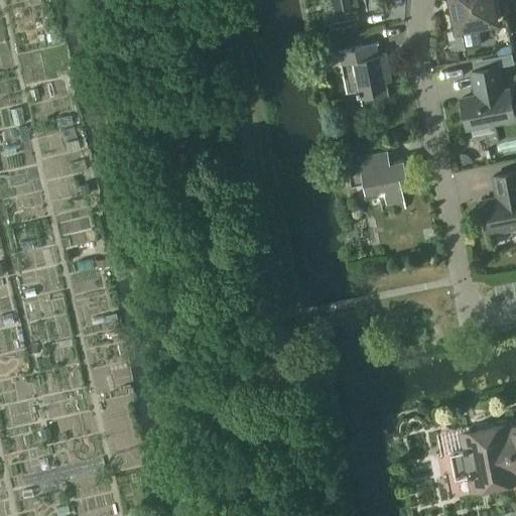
[(452,0),(453,1),(455,1),(457,11),(455,11),(458,27),(463,26),(466,46),(482,43),(478,26),(489,24),(491,21),(496,20),(495,15),(497,12),(495,1),(492,0),(452,0)]
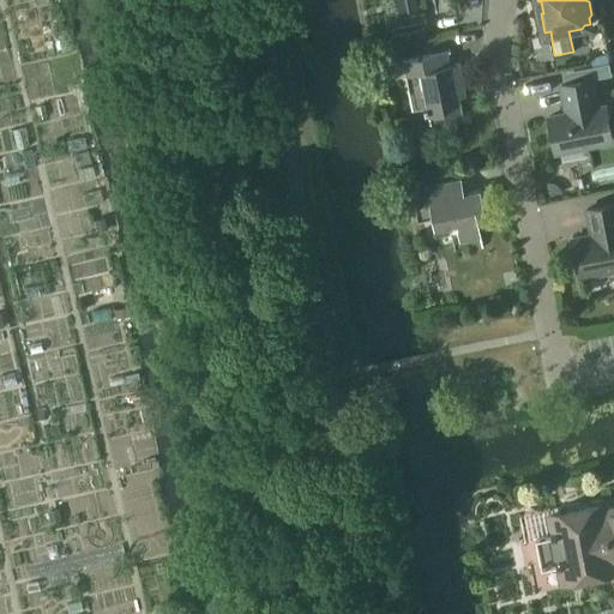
[(451,49),(404,59),(414,109),(425,107),(426,110),(428,110),(431,122),(464,115),(457,83),(464,82),(461,62),(453,64),(451,49)]
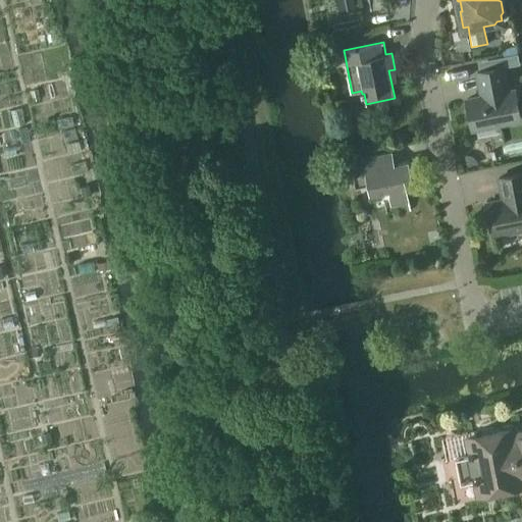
[(517,53),(505,56),(507,65),(519,63),(517,53)]
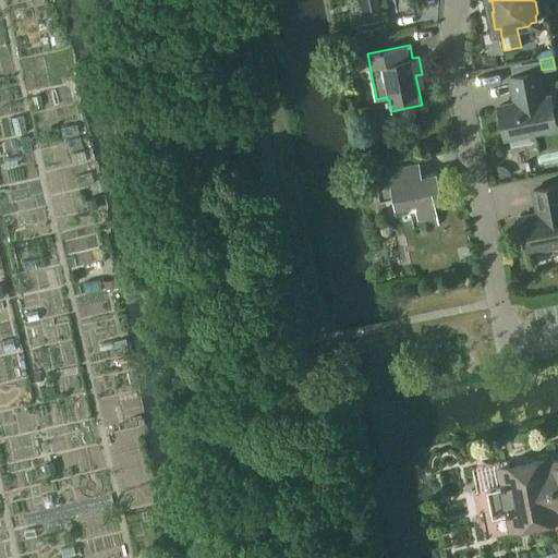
[(537,71),(516,75),(510,76),(514,96),(517,95),(518,101),(499,106),(506,137),(557,126),(550,95),(543,96),(537,71)]
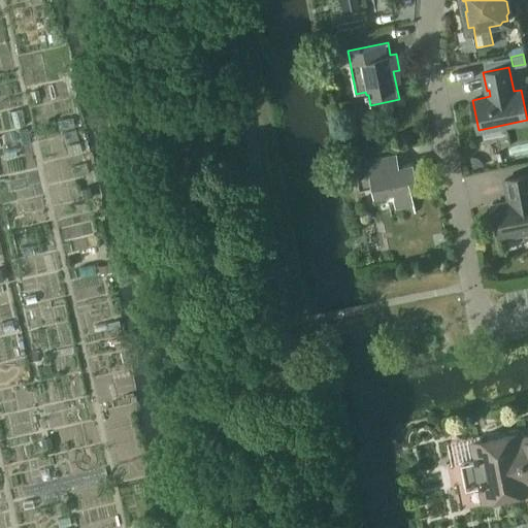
[(397,152),(355,160),(360,188),(372,186),(374,198),(390,195),(390,196),(394,196),(396,206),(414,203),(411,191),(419,190),(414,162),(399,164),(397,152)]
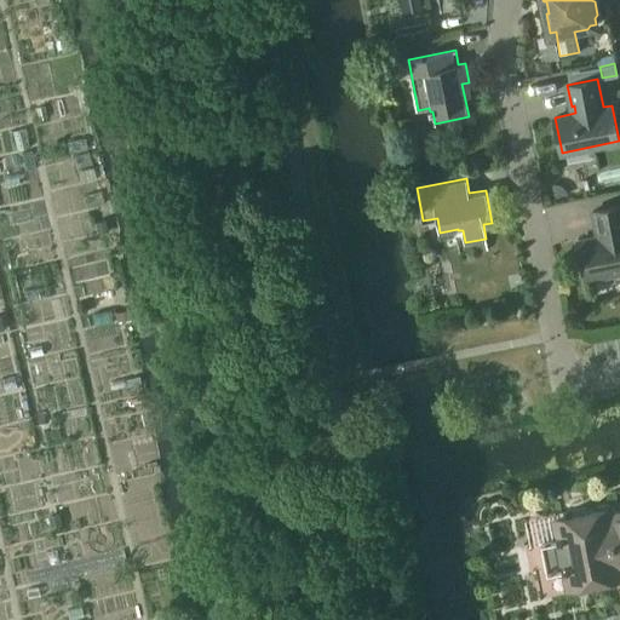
[(619,205),(593,211),(596,227),(598,227),(601,236),(578,240),(586,280),(619,271),(619,205)]
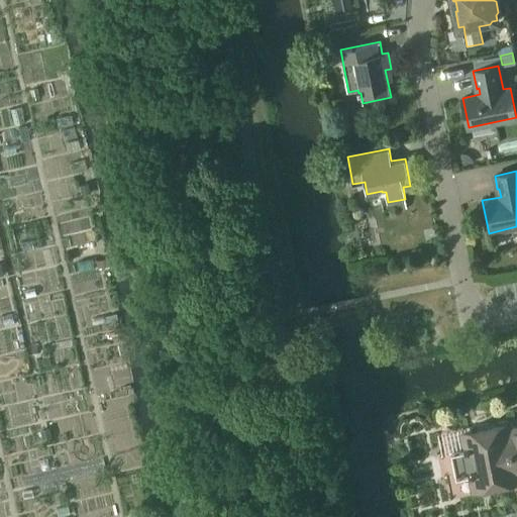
[(90,183),(81,185),(83,193),(91,191),(90,183)]
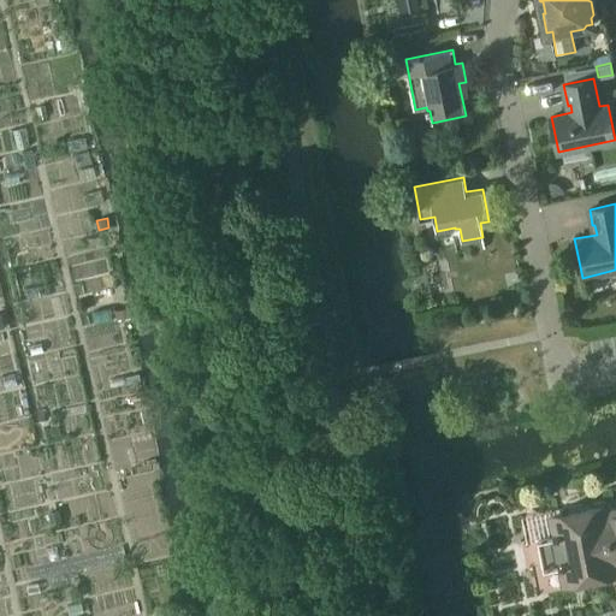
[(130,308),(117,311),(118,318),(132,315),(130,308)]
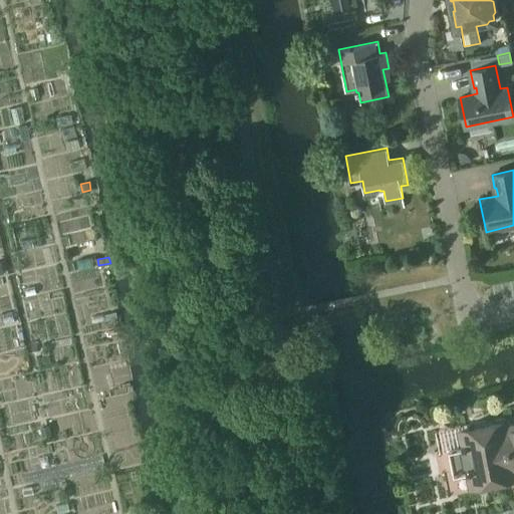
[(48,423),(39,425),(42,435),(51,432),(48,423)]
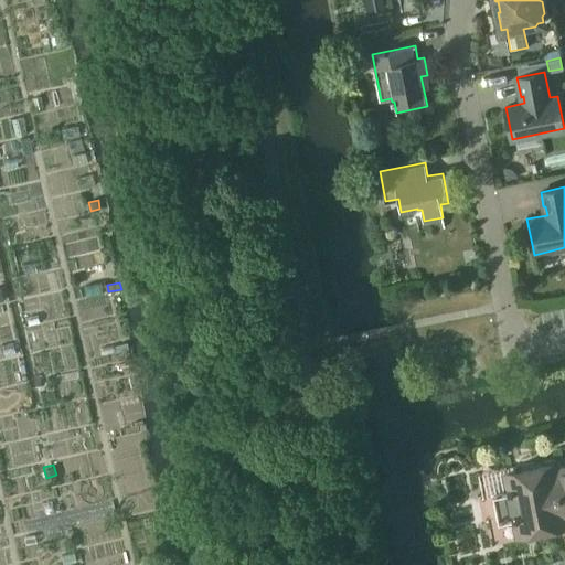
[(564,518),(564,468),(555,471),(554,466),(507,476),(510,490),(492,493),(499,522),(515,519),(519,533),(564,523),(564,520),(564,519),(564,518)]
